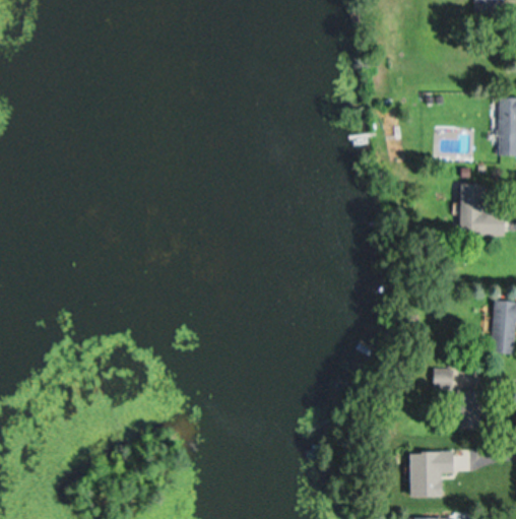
[(505,9),(505,0),(475,0),(475,9),(505,9)]
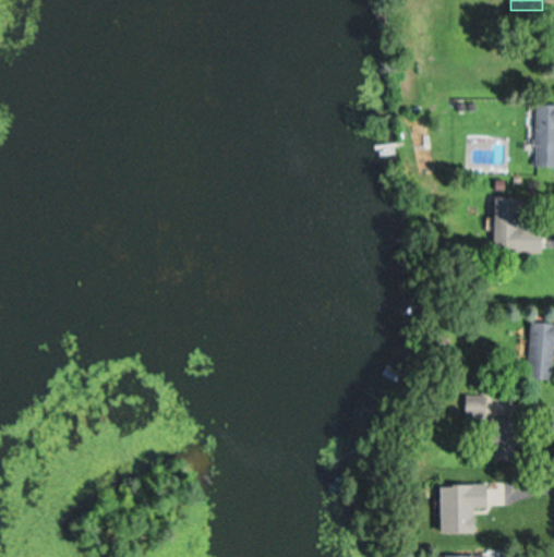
[(536,168),(553,167),(553,104),(536,105),(536,168)]
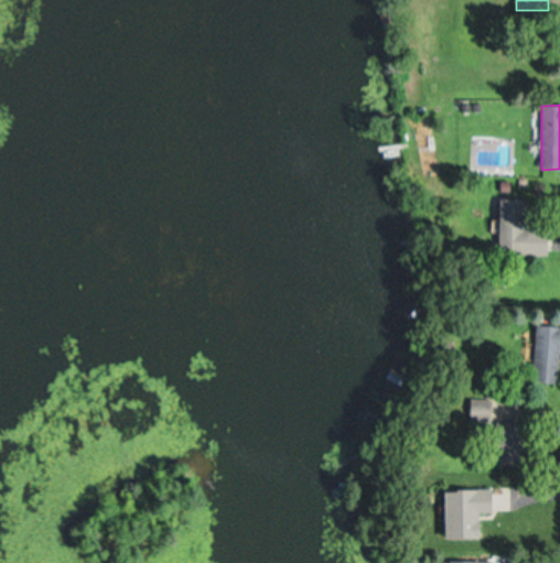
[(527,229),(528,199),(501,199),(499,256),(548,256),(548,229),(527,229)]
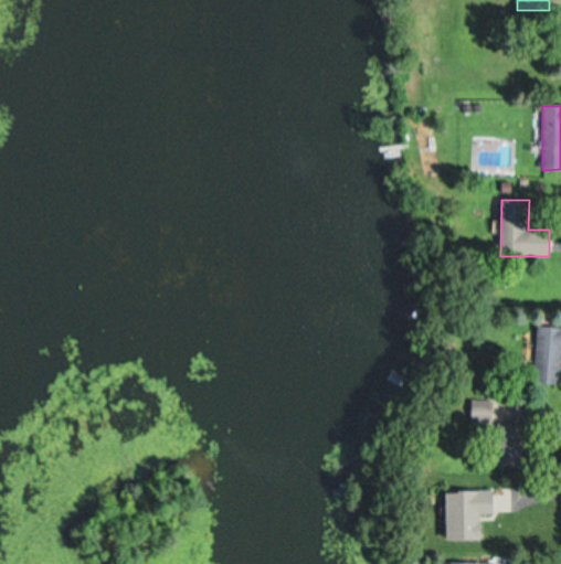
[(560,328),(538,327),(535,383),(560,385),(560,328)]
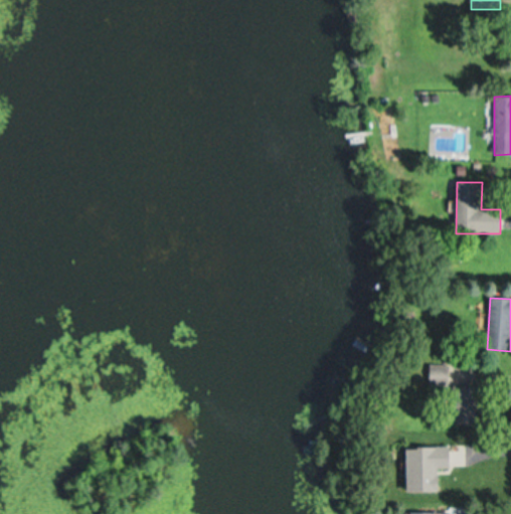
[(451,364),(430,364),(429,386),(450,386),(451,364)]
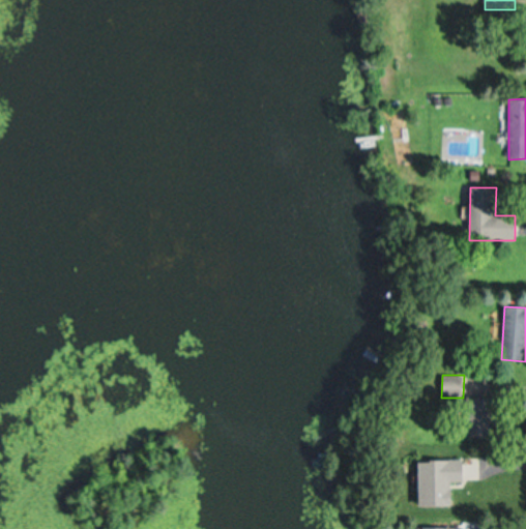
[(417,460),(417,507),(451,507),(451,482),(461,482),(461,460),(417,460)]
